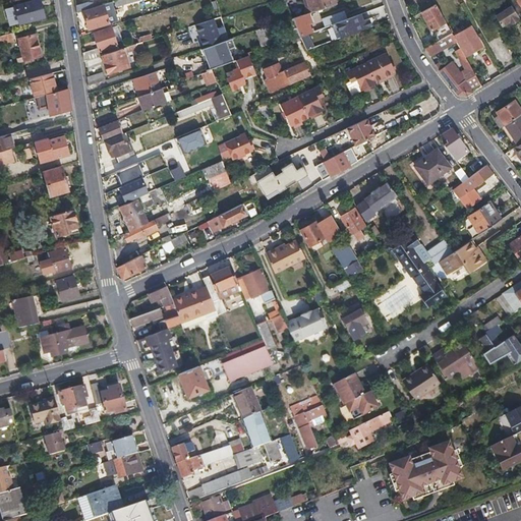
[(38,0),(35,0),(14,6),(18,22),(43,16),(38,0)]
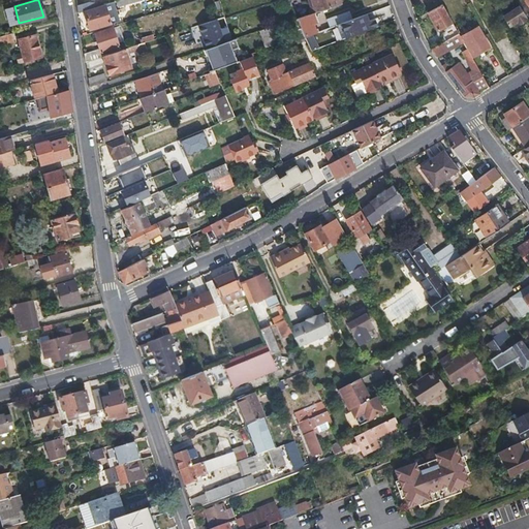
[(124,1),(95,10),(85,13),(90,32),(110,26),(105,13),(128,6),(126,0),(124,1)]
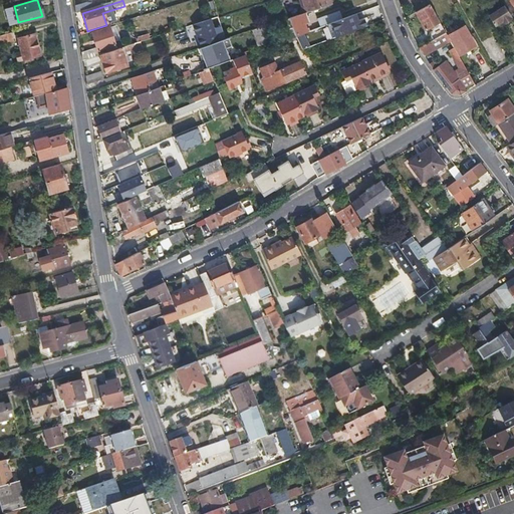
[(305,12),(330,4),(328,0),(299,0),(303,12),(305,12)]
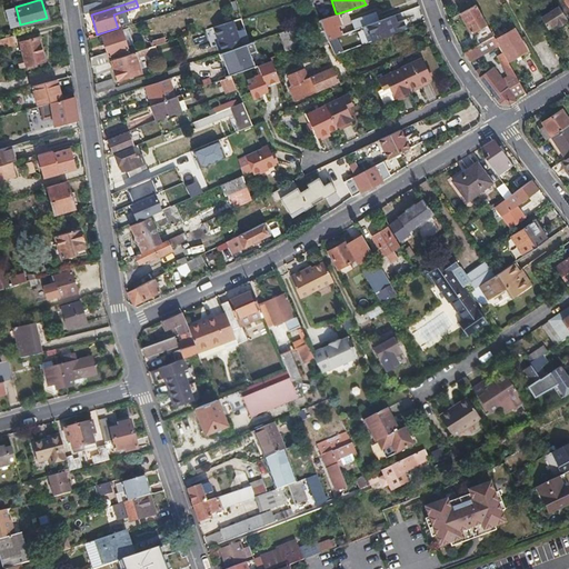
[(568,9),(562,0),(555,0),(558,5),(565,15),(568,11),(568,9)]
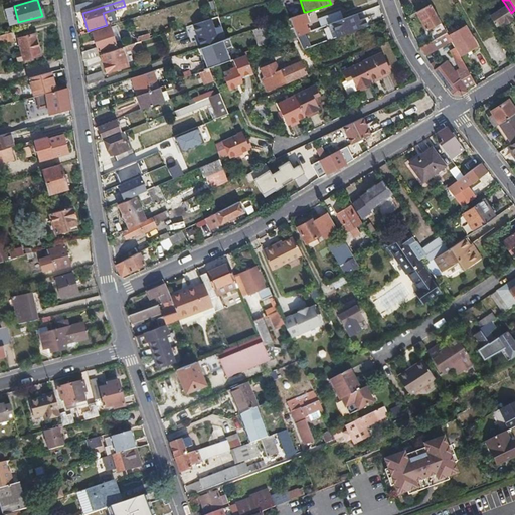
[(428,3),(415,11),(424,29),(430,26),(432,31),(426,33),(431,40),(445,32),(428,3)]
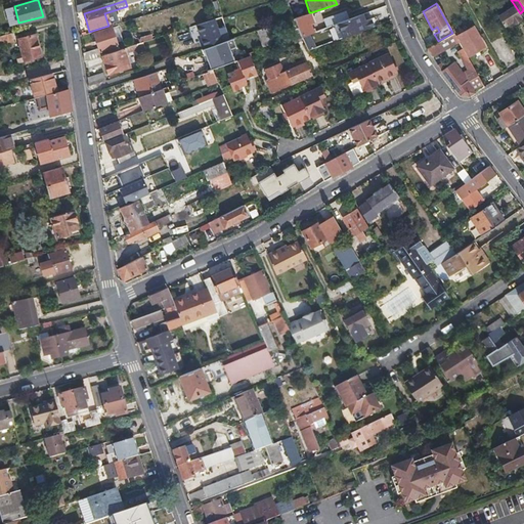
[(88,4),(77,8),(78,15),(84,13),(94,10),(93,6),(88,4)]
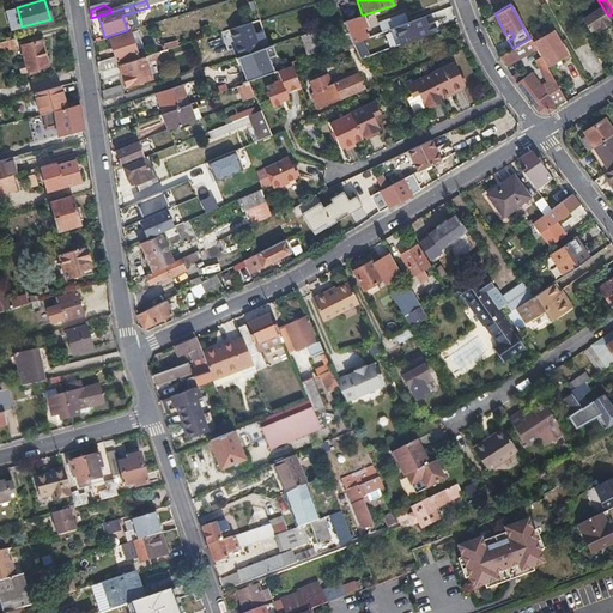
[(608,16),(601,5),(583,17),(590,29),(599,22),(602,25),(608,20),(606,17),(608,16)]
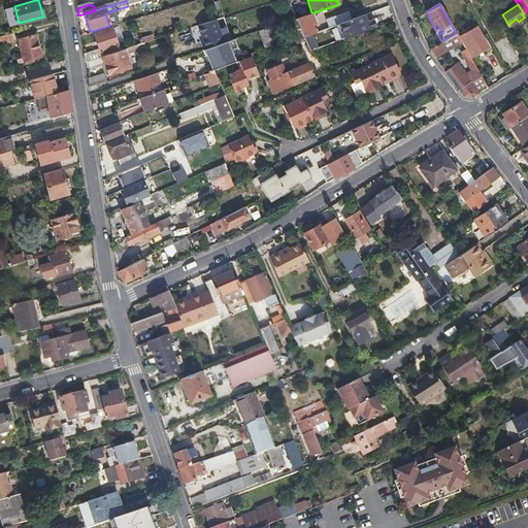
[(372,19),(392,12),(391,10),(389,5),(370,11),(372,19)]
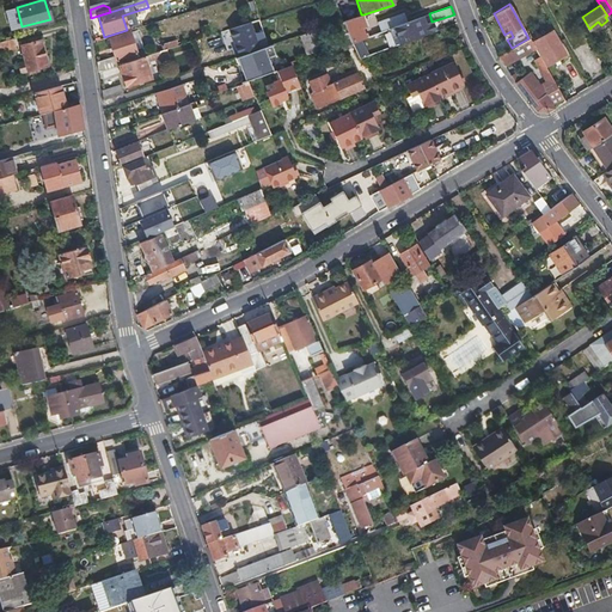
[(352,42),(367,36),(368,36),(367,31),(362,32),(361,26),(367,24),(363,14),(361,14),(343,20),(347,31),(352,42)]
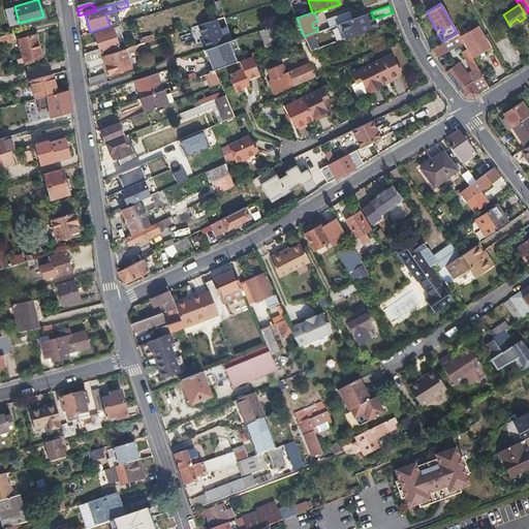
[(347,21),(348,20),(345,12),(323,21),(327,28),(347,21)]
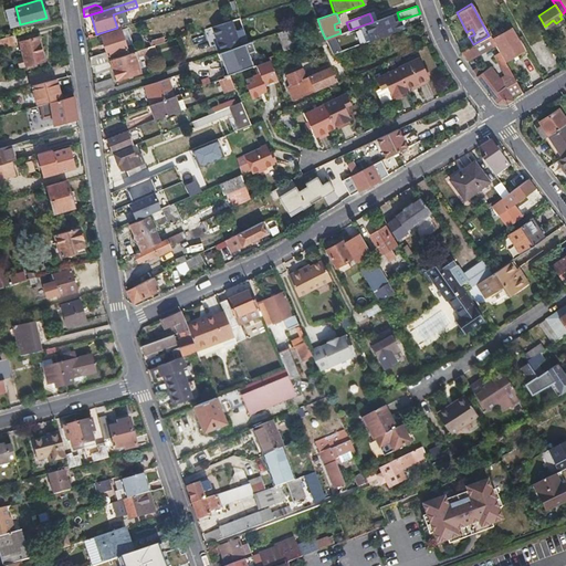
[(303,29),(315,25),(313,20),(312,21),(301,24),(303,29)]
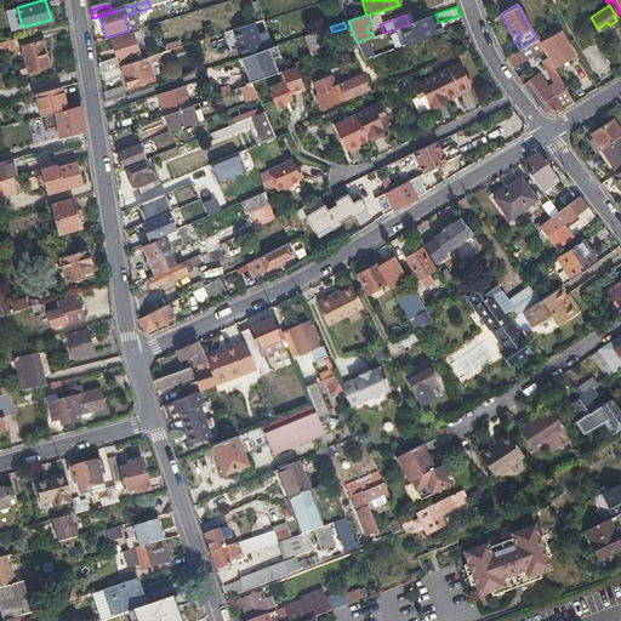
[(411,34),(408,24),(383,33),(377,35),(381,45),(411,34)]
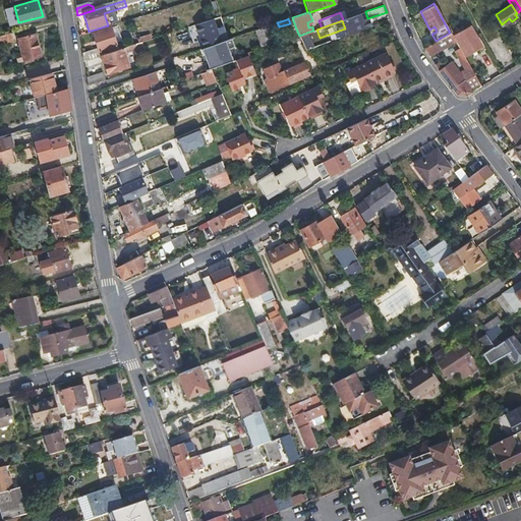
[(277,22),(270,24),(273,32),(279,30),(279,26),(277,22)]
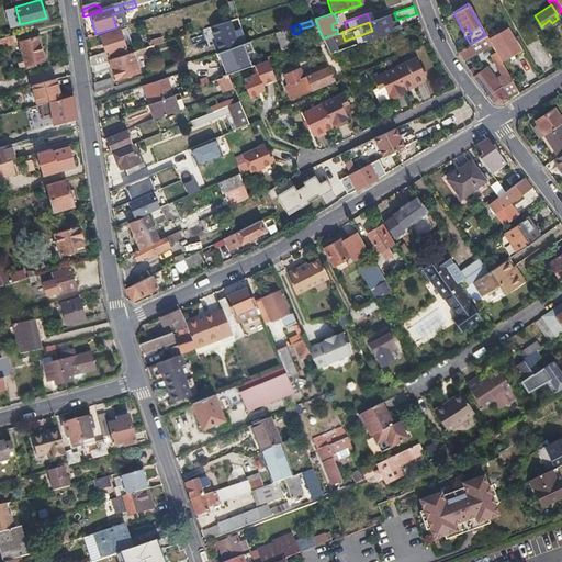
[(227,46),(234,45),(228,27),(224,29),(223,25),(220,26),(220,31),(213,33),(218,49),(227,46)]
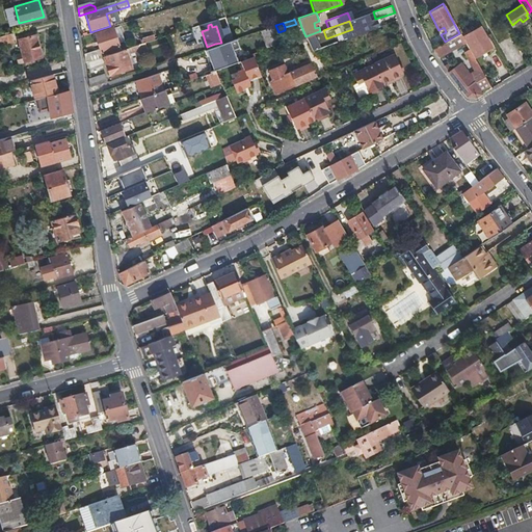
[(476,56),(491,47),(478,25),(463,33),(476,56)]
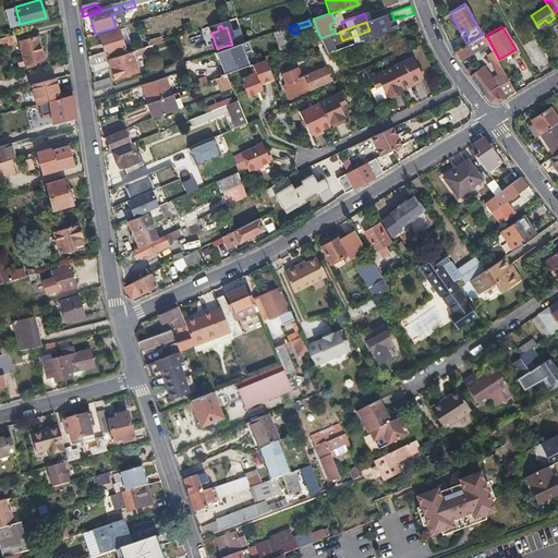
[(124,28),(118,29),(123,45),(130,43),(124,28)]
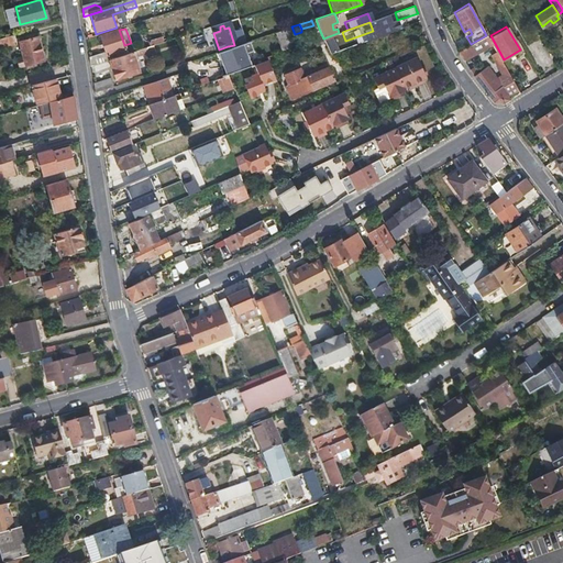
[(286,29),(274,32),(279,50),(291,46),(286,29)]
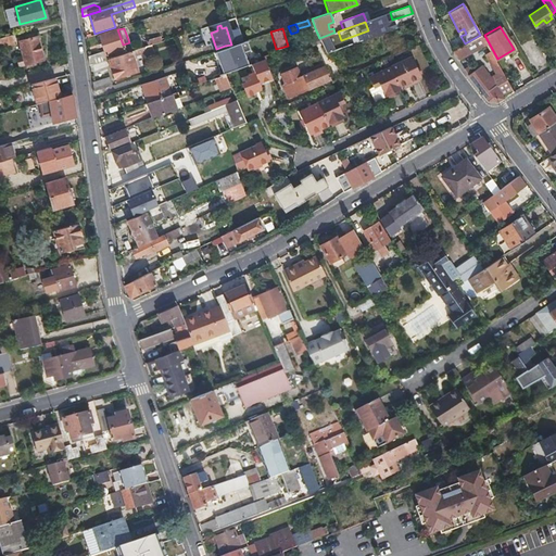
[(313,43),(320,42),(319,38),(315,28),(311,29),(308,30),(313,43)]
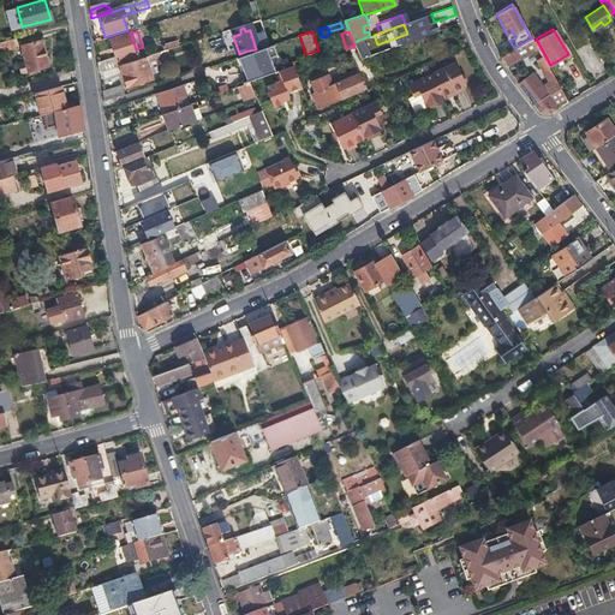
[(97,63),(99,72),(119,65),(138,59),(136,49),(130,33),(109,39),(114,55),(97,63)]
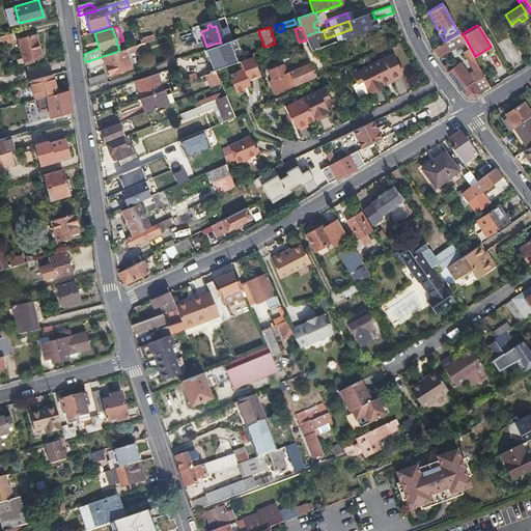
[(305,36),(306,40),(319,35),(318,31),(305,36)]
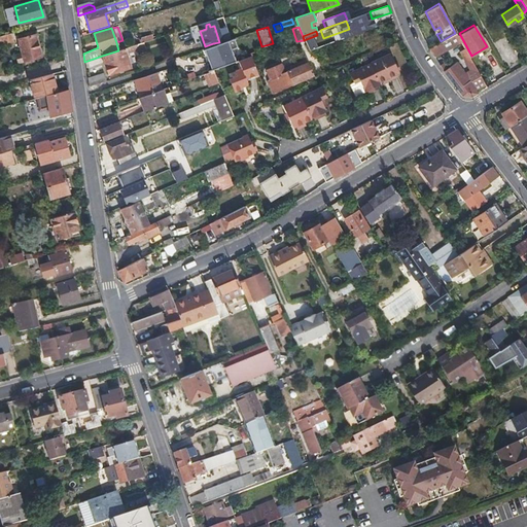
[(11,33),(0,35),(0,38),(1,43),(14,40),(11,33)]
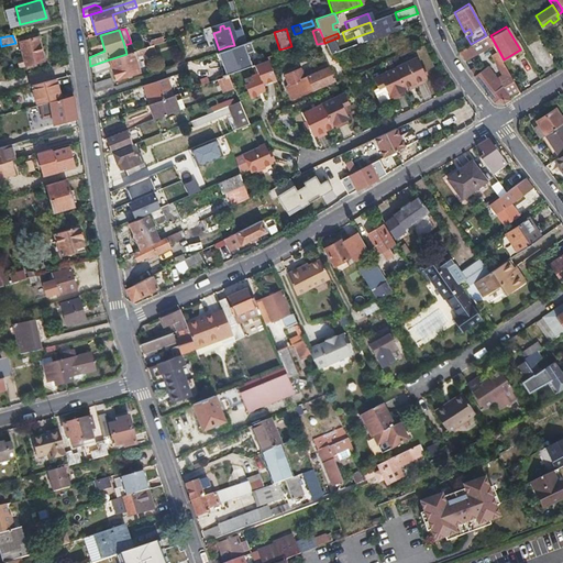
[(36,35),(19,41),(23,56),(15,58),(18,66),(43,59),(36,35)]
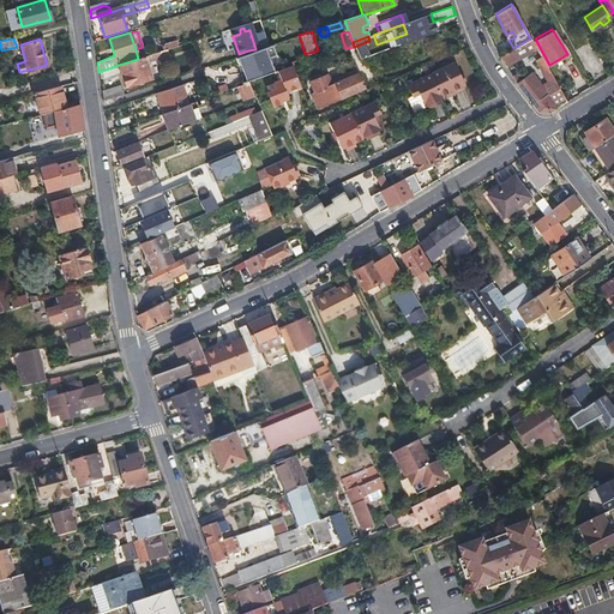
[(513,48),(499,58),(500,60),(504,66),(530,50),(536,58),(540,55),(530,38),(513,48)]
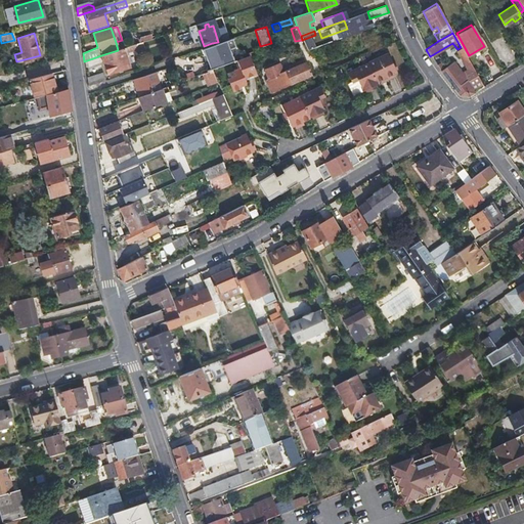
[(155,43),(154,38),(126,47),(128,51),(155,43)]
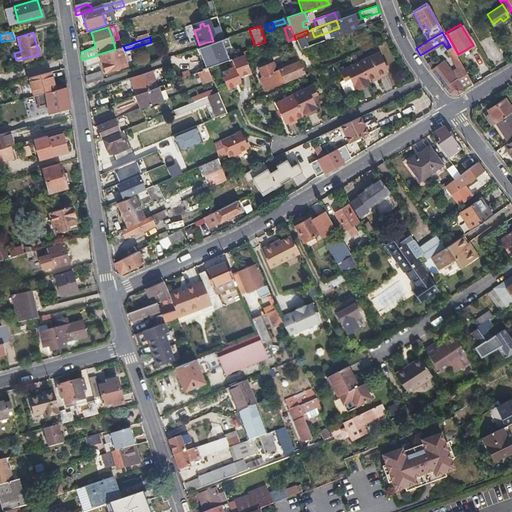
[(226,59),(219,40),(197,48),(203,60),(199,62),(202,69),(208,66),(226,59)]
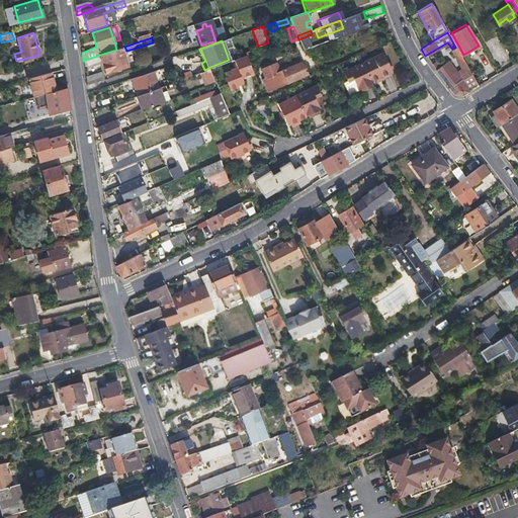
[(455,47),(452,49),(460,63),(463,61),(455,47)]
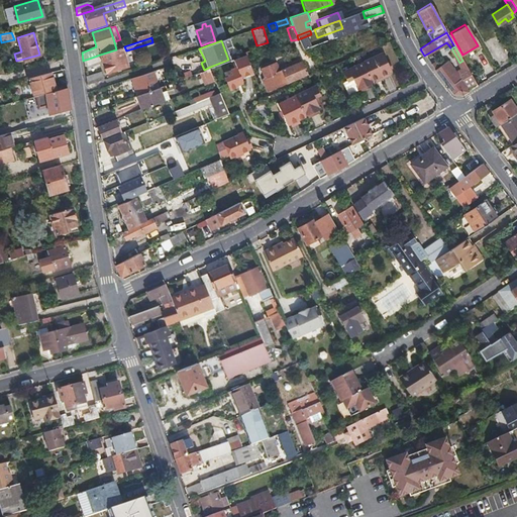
[(100,55),(106,72),(127,66),(121,47),(116,49),(100,55)]
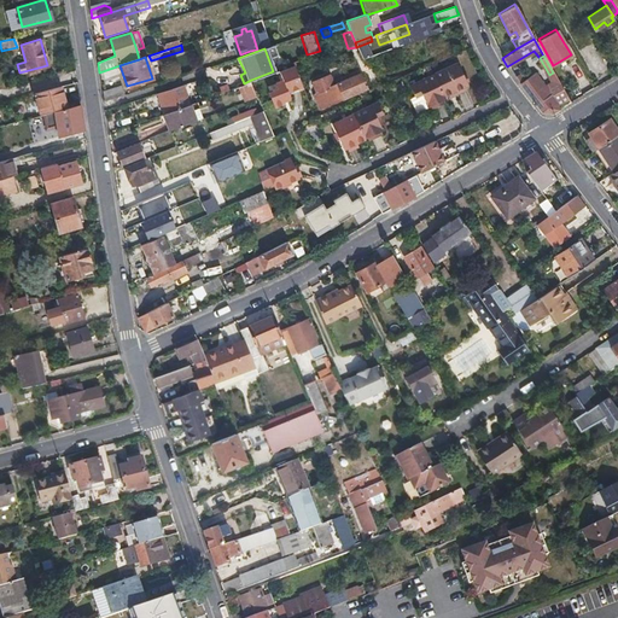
[(460,62),(436,74),(445,97),(458,91),(468,86),(470,85),(468,81),(471,80),(467,74),(465,74),(460,62)]
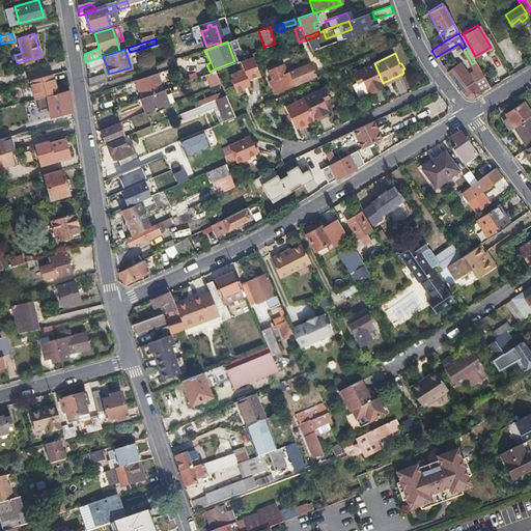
[(260,76),(252,56),(241,60),(243,68),(238,71),(239,76),(230,79),(235,91),(244,89),(243,85),(249,83),(248,80),(260,76)]
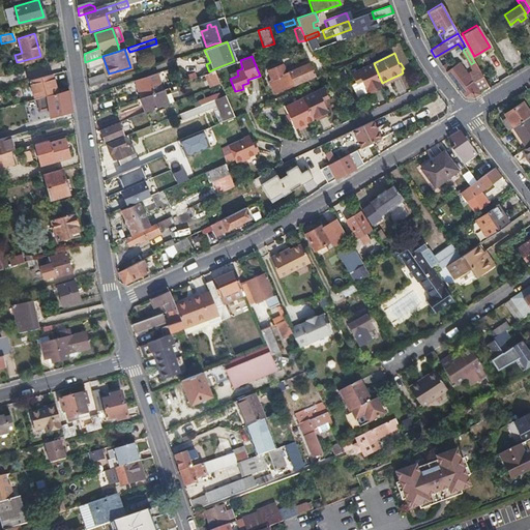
[(320,72),(313,56),(287,67),(284,62),(268,68),(271,77),(269,78),(273,91),(320,72)]
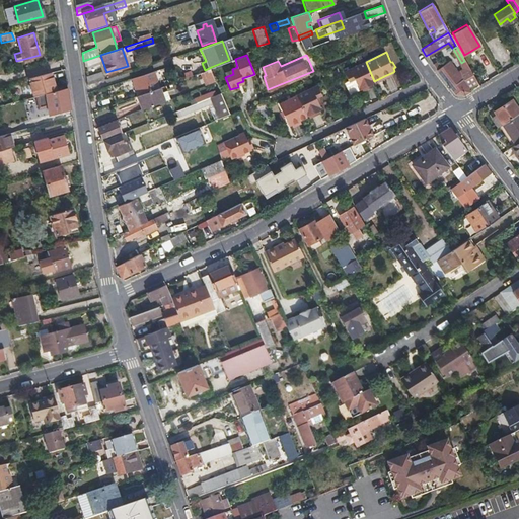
[(369,85),(374,83),(374,81),(366,62),(346,71),(350,81),(355,79),(361,89),(364,88),(365,90),(368,89),(369,85)]
